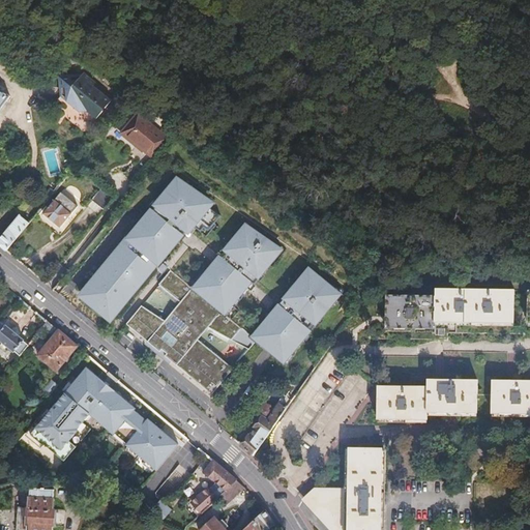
[(59,76),(59,88),(65,88),(66,95),(63,99),(80,113),(88,113),(97,120),(112,101),(100,92),(94,88),(97,84),(85,74),(83,74),(78,80),(71,80),(71,75),(59,76)]
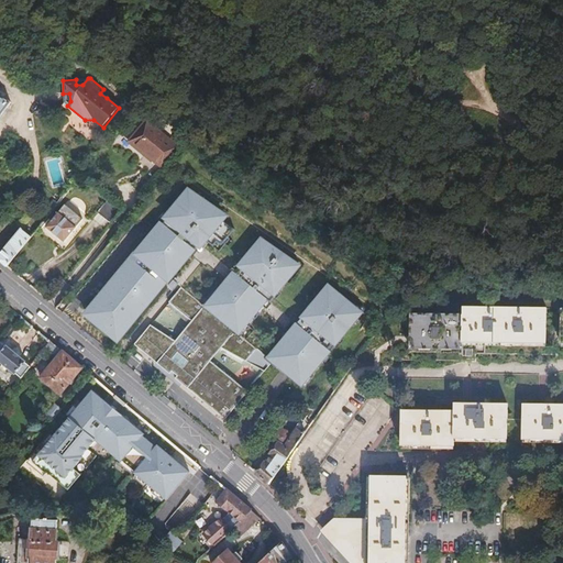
[(100,94),(107,98),(110,94),(103,89),(100,94)]
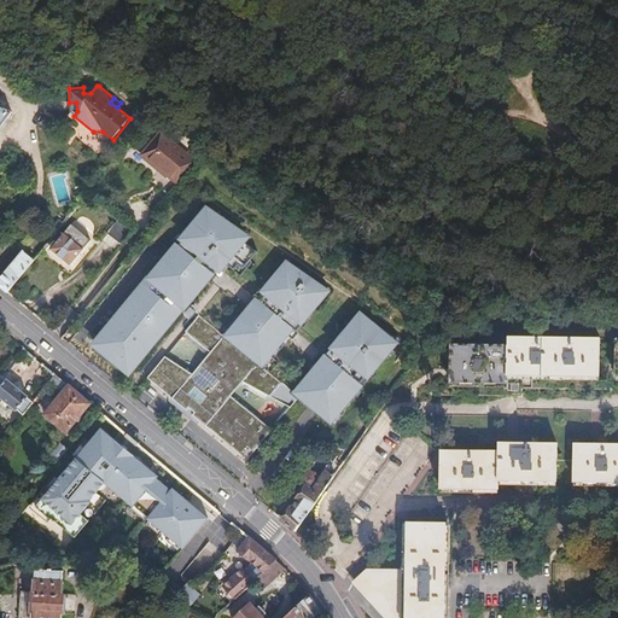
[(0,141),(0,143),(19,121),(0,104),(0,141)]
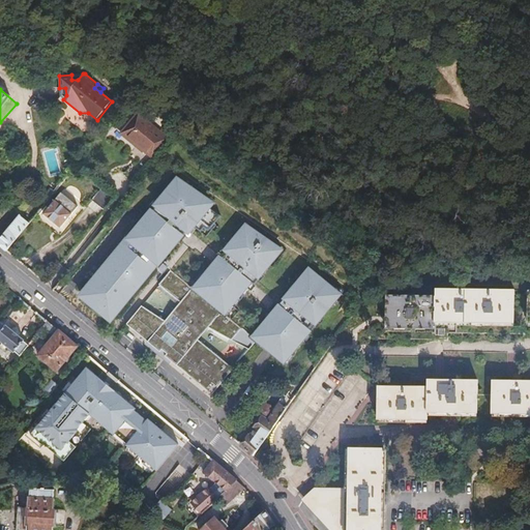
[(139,114),(122,135),(152,158),(169,139),(139,114)]
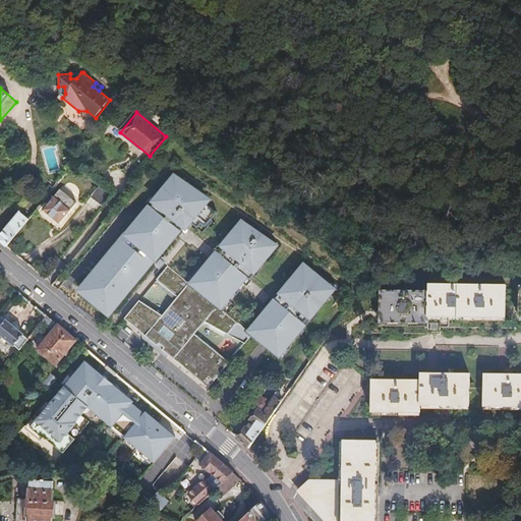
[(166,180),(167,181),(169,182),(174,175),(171,173),(166,180)]
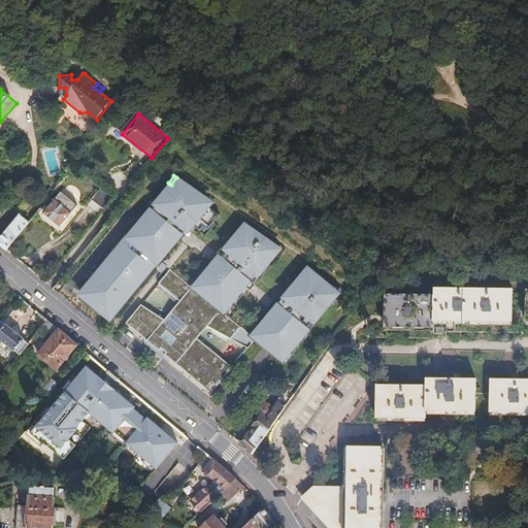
[(92,279),(86,287),(85,286),(78,293),(111,320),(118,312),(117,311),(122,304),(123,305),(128,299),(127,298),(133,291),(134,292),(139,286),(138,285),(144,277),(145,278),(151,272),(149,271),(155,264),(157,265),(159,262),(157,260),(166,250),(168,252),(178,239),(175,237),(184,227),(187,230),(189,232),(193,227),(199,232),(203,228),(207,231),(213,224),(220,216),(208,207),(203,203),(206,199),(207,199),(204,197),(199,193),(184,182),(178,178),(176,177),(171,185),(169,184),(164,191),(151,206),(124,238),(126,239),(119,248),(118,246),(113,252),(114,253),(108,261),(106,260),(102,265),(103,266),(97,274),(95,273),(91,278),(92,279)]
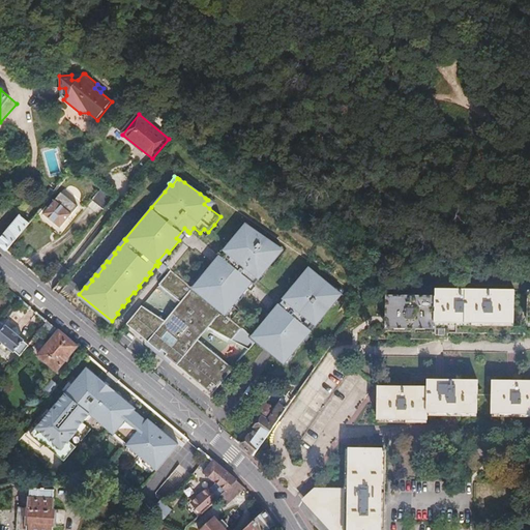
[(55,181),(49,188),(54,193),(60,185),(55,181)]
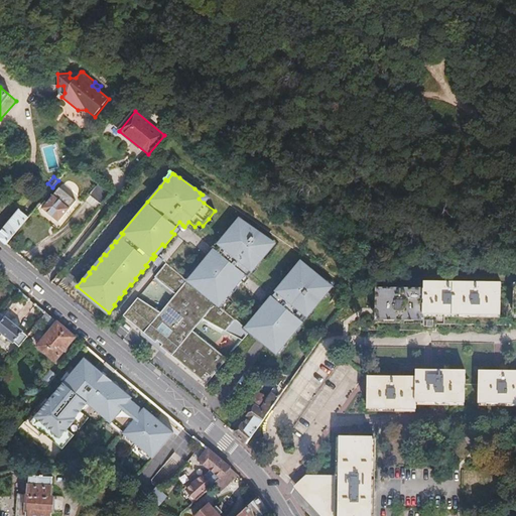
[(88,197),(100,206),(112,190),(100,181),(88,197)]
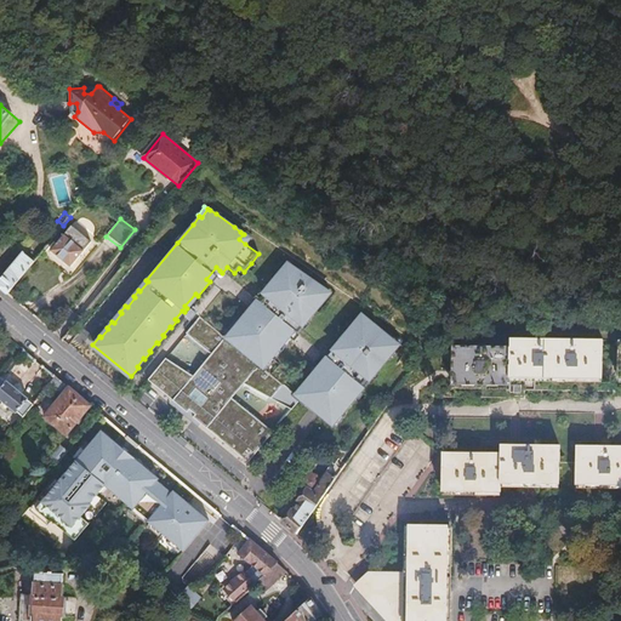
[(175,241),(177,243),(193,224),(191,223),(175,241)]
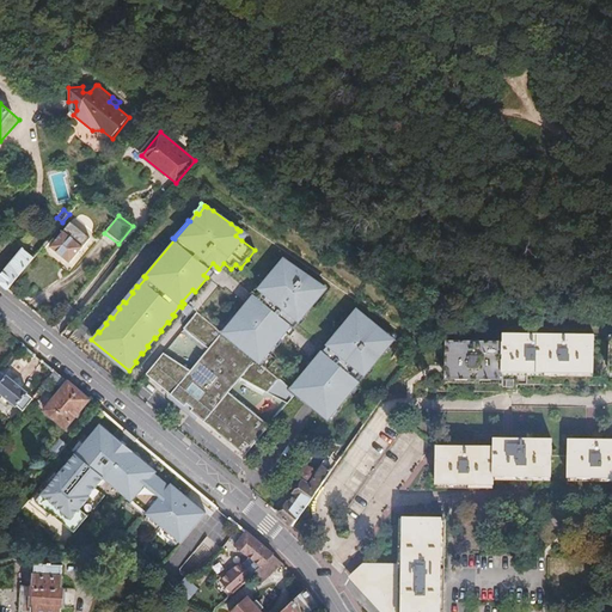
[(69,224),(49,249),(68,264),(89,239),(69,224)]
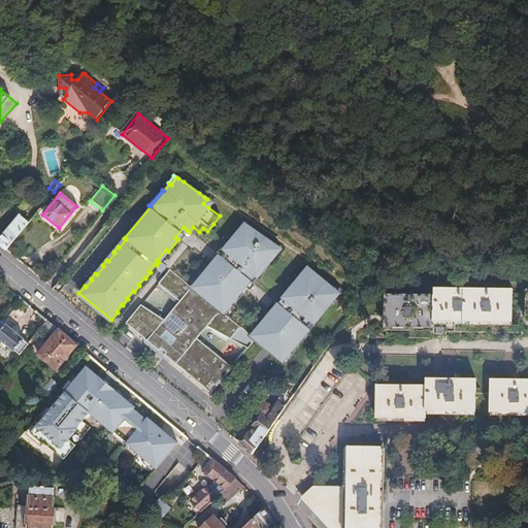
[(7,232),(0,239),(0,246),(5,252),(34,217),(26,210),(15,222),(13,220),(5,230),(7,232)]
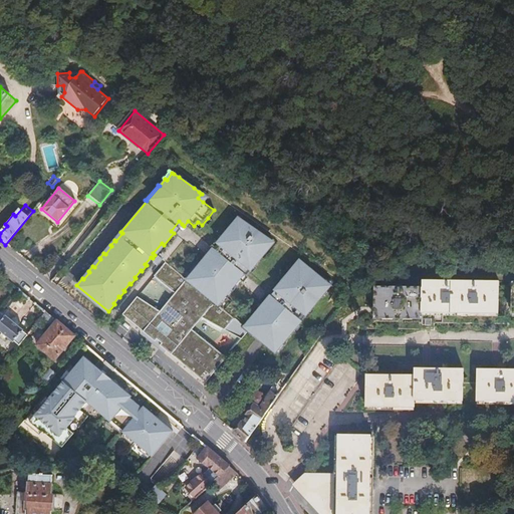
[(210,219),(208,218),(202,225),(198,222),(194,226),(200,231),(210,219)]
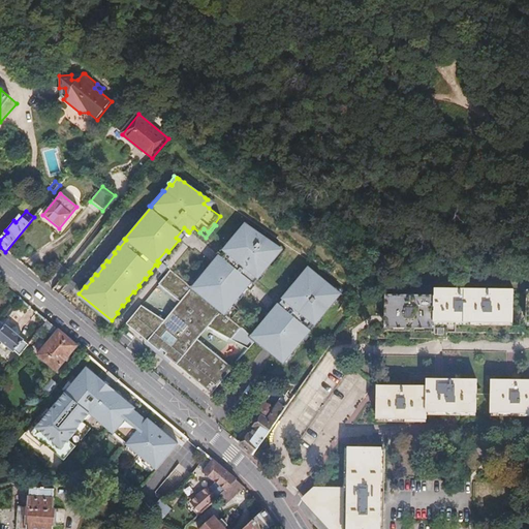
[(189,287),(169,271),(158,284),(179,303),(163,321),(141,306),(125,324),(146,341),(158,352),(160,350),(165,353),(163,356),(170,362),(211,395),(231,369),(196,340),(207,328),(247,350),(253,343),(254,341),(266,351),(269,352),(283,365),(291,354),(303,340),(307,336),(308,335),(305,333),(310,328),(312,330),(317,323),(320,319),(332,306),(336,301),(340,296),(340,294),(332,288),(334,287),(333,286),(310,270),(310,271),(306,275),(304,273),(299,279),(294,284),(297,286),(293,290),(290,288),(286,293),(282,299),(280,298),(275,304),(277,305),(266,318),(256,330),(252,335),(254,337),(252,340),(248,336),(225,317),(224,316),(226,313),(231,307),(237,301),(241,296),(251,283),(253,285),(257,280),(261,276),(272,262),(276,258),(273,256),(278,251),(269,244),(270,242),(246,225),(246,226),(242,230),(240,229),(228,245),(226,243),(217,255),(218,256),(209,268),(203,276),(201,276),(204,277),(200,281),(198,280),(191,289),(189,287)]
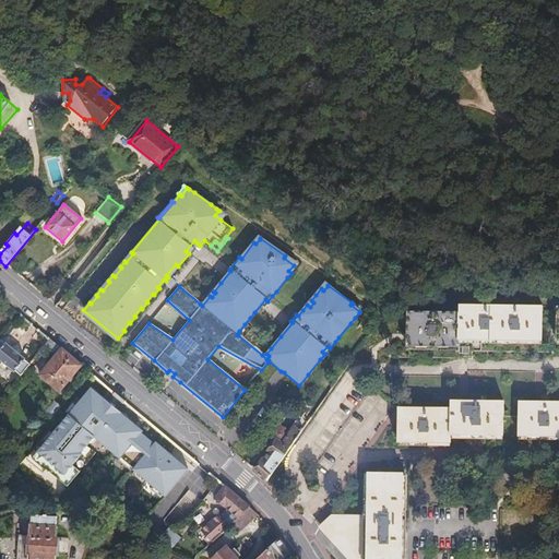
[(186,251),(189,253),(198,244),(194,240),(186,251)]
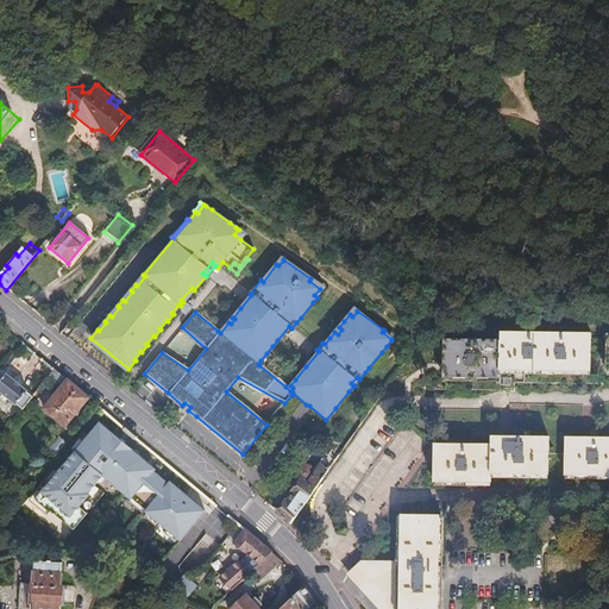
[(312,278),(311,278),(309,281),(320,289),(314,295),(318,297),(313,302),(313,303),(325,289),(312,278)]
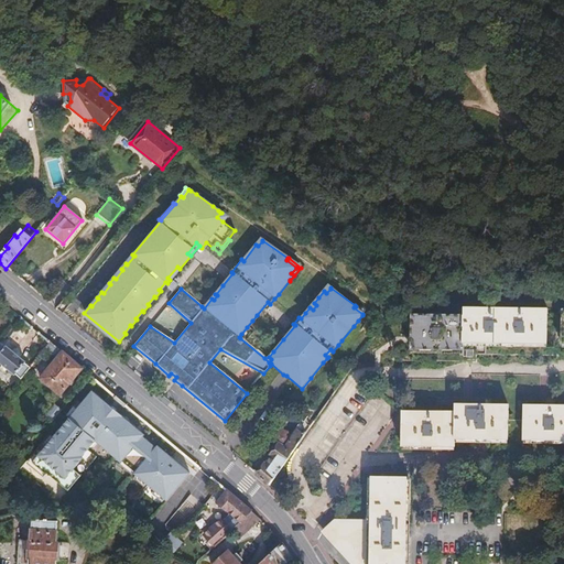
[(177,267),(167,278),(170,280),(171,280),(180,269),(177,267)]
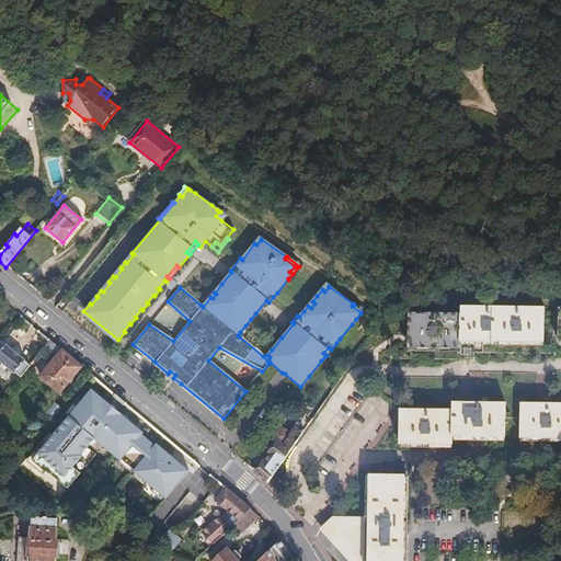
[(231,272),(230,271),(219,283),(221,284),(231,272)]
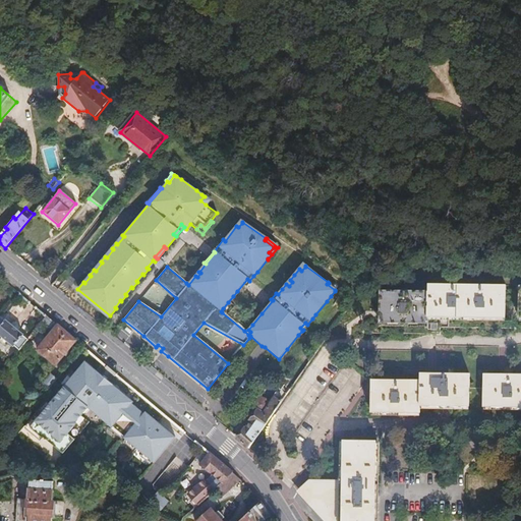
[(301,271),(305,267),(301,263),(293,273),(294,275),(299,269),(301,271)]
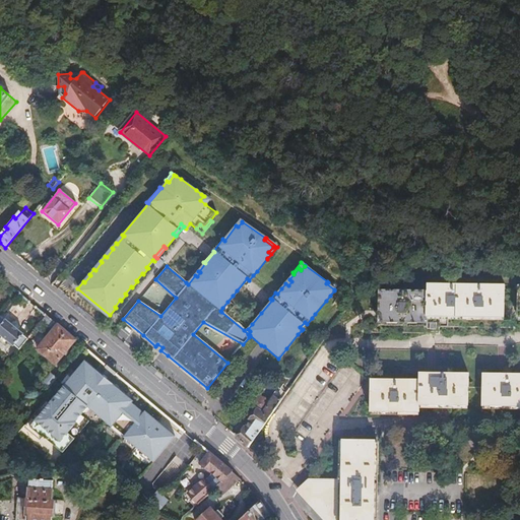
[(164,263),(159,267),(152,276),(155,279),(167,266),(164,263)]
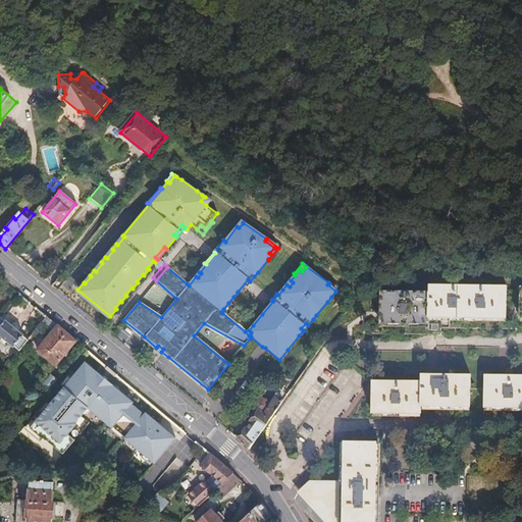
[(187,283),(189,285),(196,276),(198,277),(201,273),(199,272),(200,272),(198,270),(187,283)]
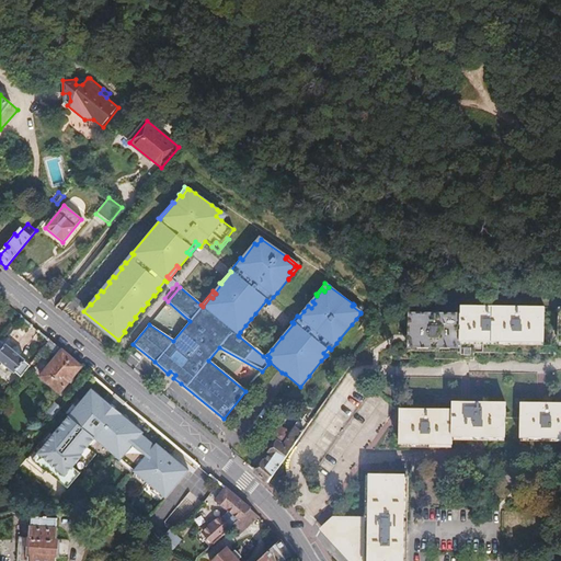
[(312,301),(310,299),(302,310),(304,311),(308,306),(311,308),(315,304),(312,301)]
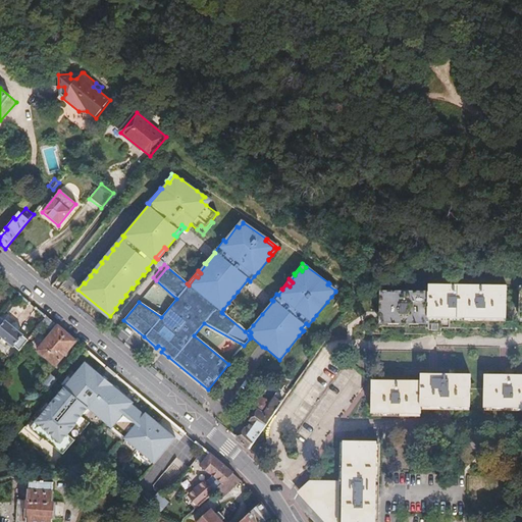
[(241,294),(250,281),(248,279),(238,292),(241,294)]
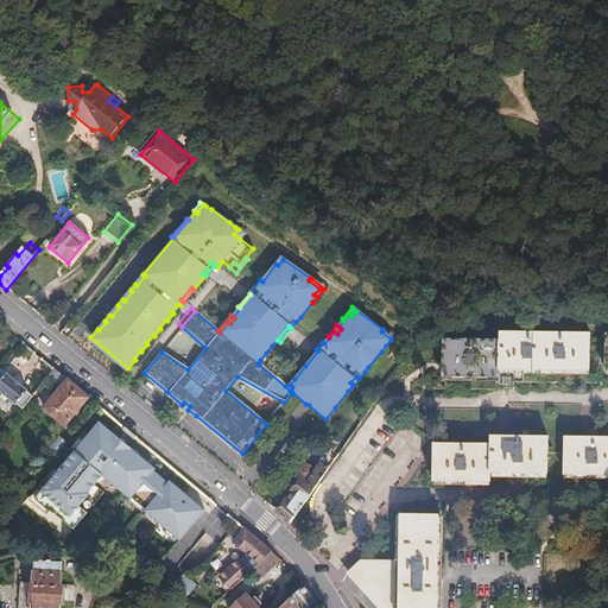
[(381,331),(391,339),(393,336),(384,329),(382,329),(384,330),(381,331)]
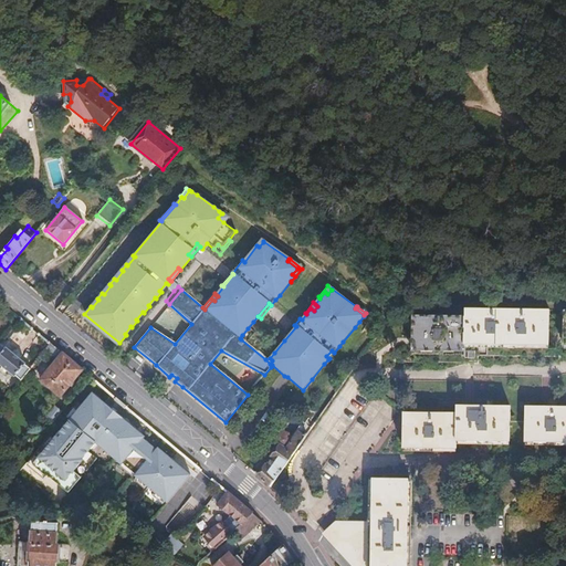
[(413,316),(413,350),(464,352),(464,367),(477,367),(477,345),(548,345),(549,310),(465,308),(464,316),(413,316)]
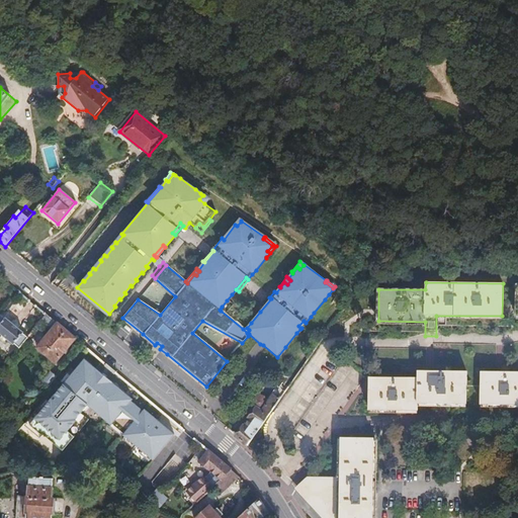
[(260,312),(271,298),(269,297),(259,311),(260,312)]
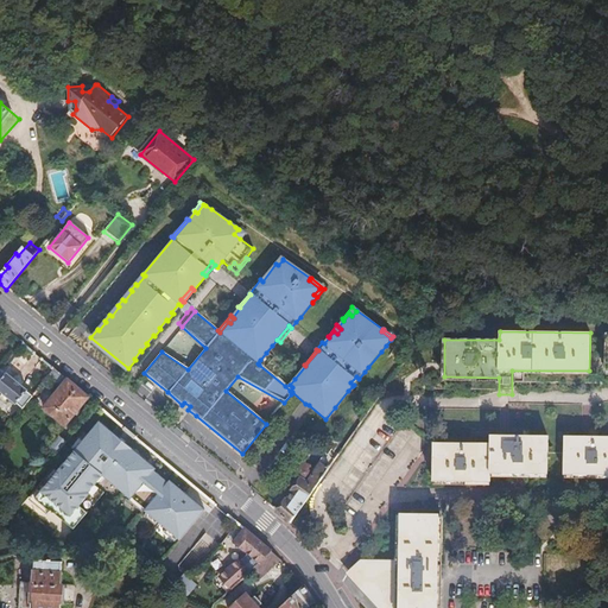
[(86,397),(52,368),(42,381),(54,392),(40,407),(61,424),(86,397)]
